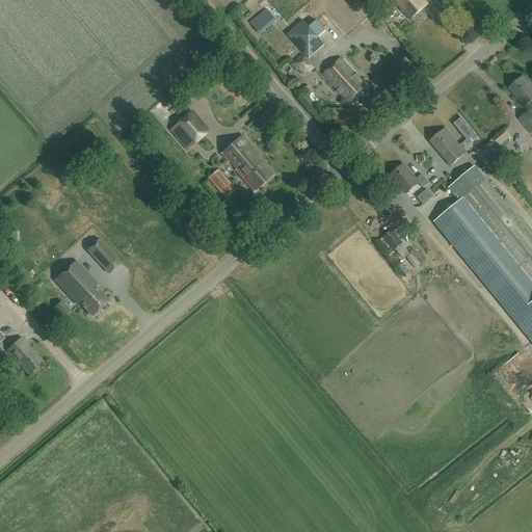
[(393,0),(410,20),(427,4),(423,0),(393,0)]
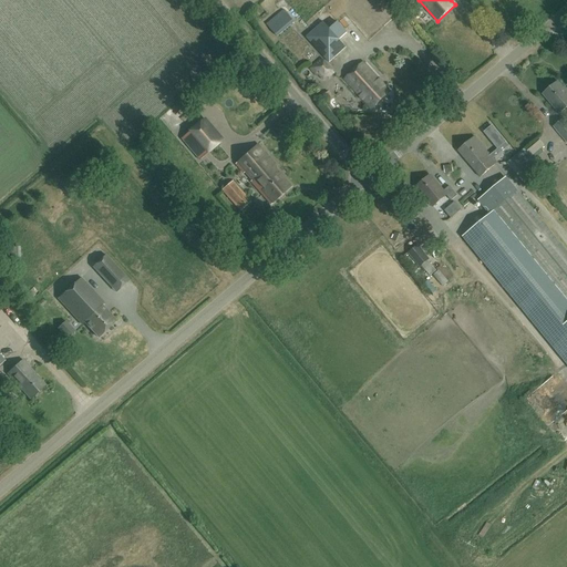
[(277,37),(295,22),(286,13),(269,28),(277,37)]
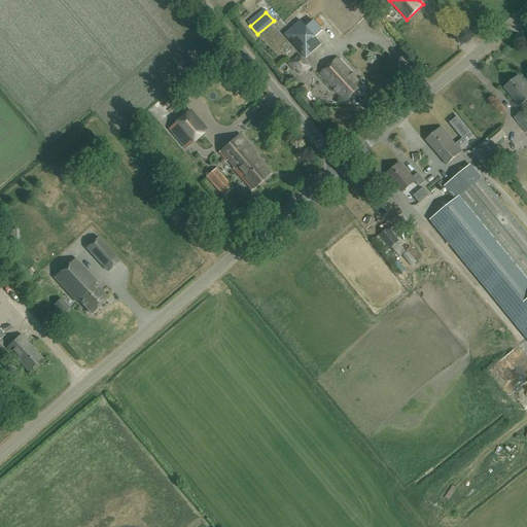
[(310,24),(316,34),(323,30),(316,20),(310,24)]
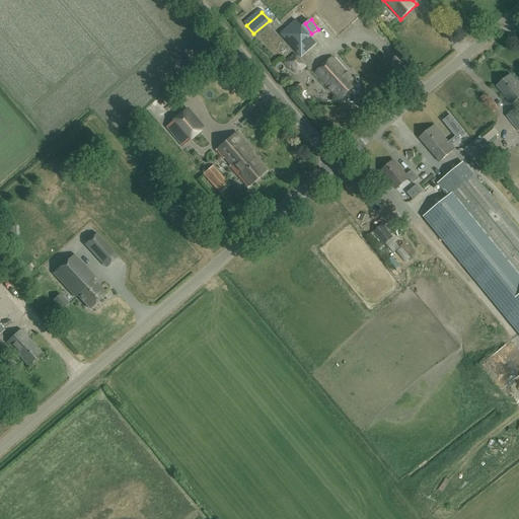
[(301,58),(316,43),(295,20),(280,34),(301,58)]
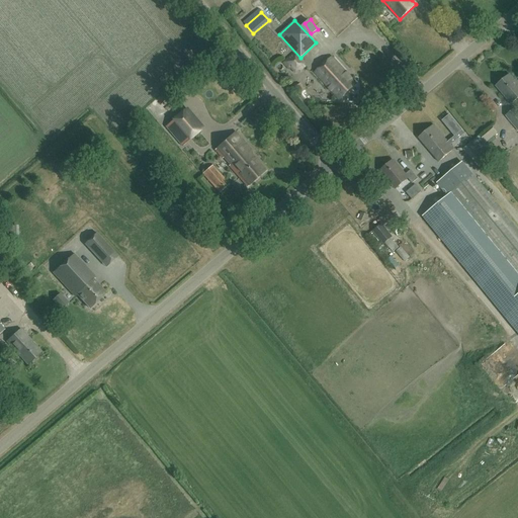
[(294,75),(305,67),(293,55),(284,63),(294,75)]
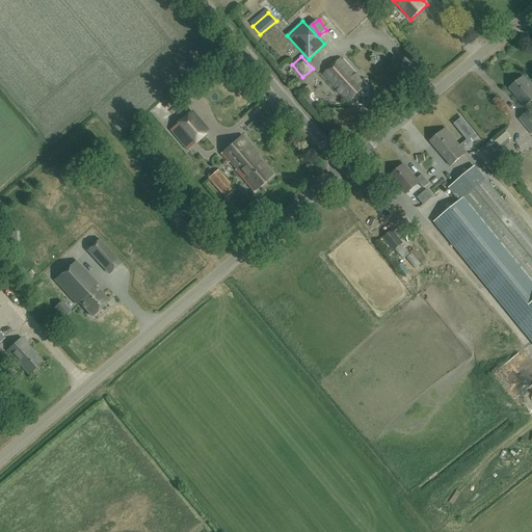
[(349,103),(366,86),(341,59),(323,75),(349,103)]
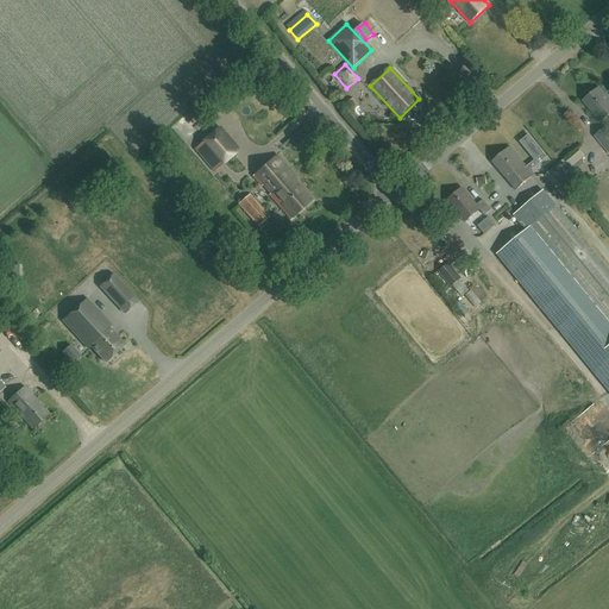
[(607,100),(598,89),(582,102),(600,124),(608,114),(608,99),(607,100)]
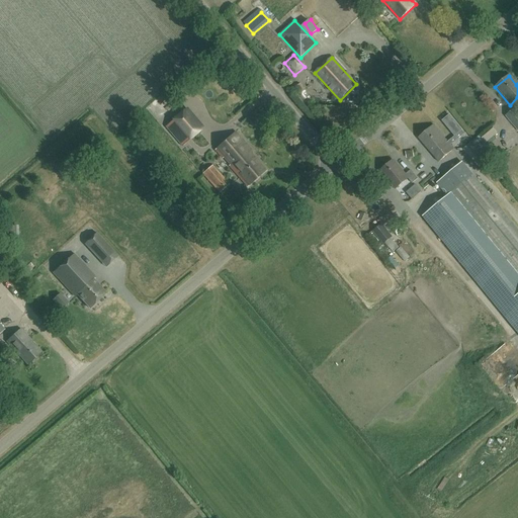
[(299,84),(294,88),(299,94),(305,90),(299,84)]
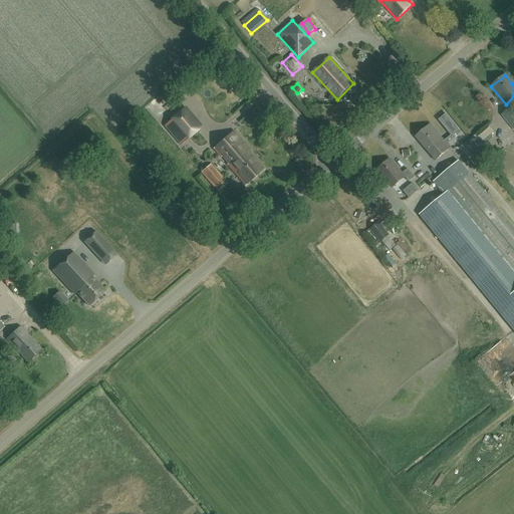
[(513,112),(510,108),(501,115),(513,131),(513,112)]
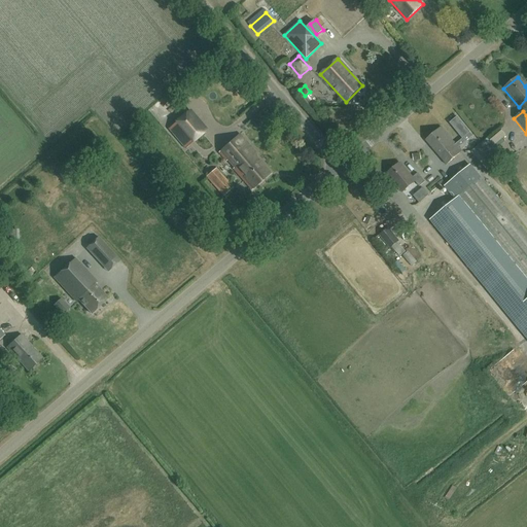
[(184,149),(203,134),(186,115),(169,130),(184,149)]
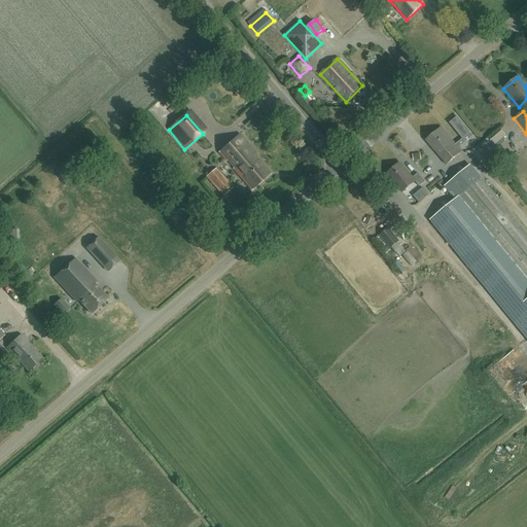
[(461,121),(453,128),(465,142),(472,135),(461,121)]
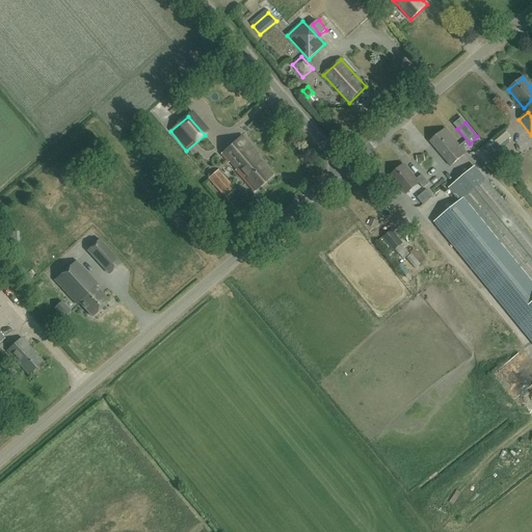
[(450,167),(466,154),(445,129),(429,142),(450,167)]
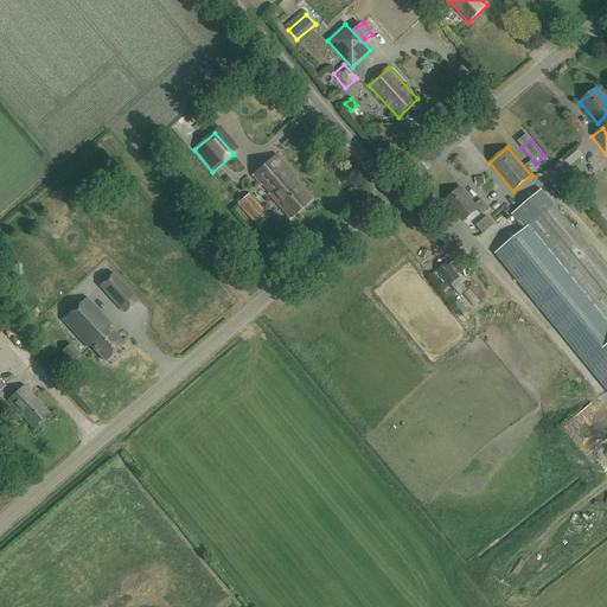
[(289,218),(311,200),(295,183),(294,176),(275,154),(251,176),(289,218)]
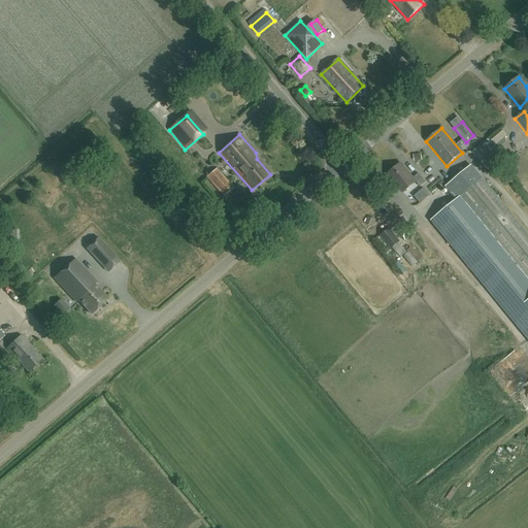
[(401,135),(390,143),(396,154),(408,146),(401,135)]
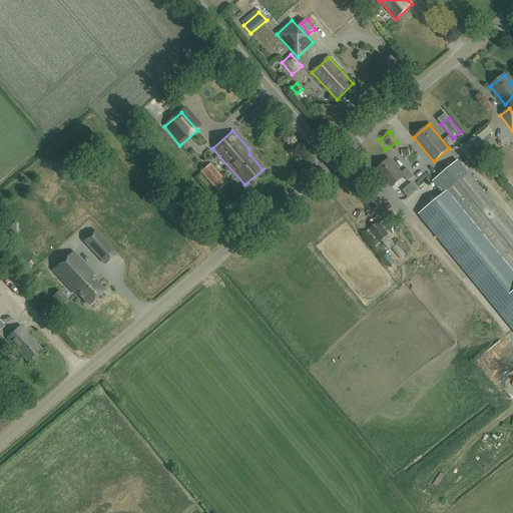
[(485,158),(468,139),(459,148),(475,167),(485,158)]
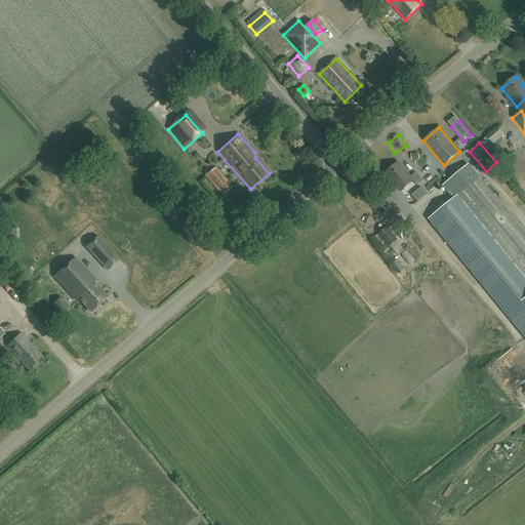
[(417,186),(422,182),(415,173),(410,177),(398,163),(386,173),(400,191),(412,180),(417,186)]
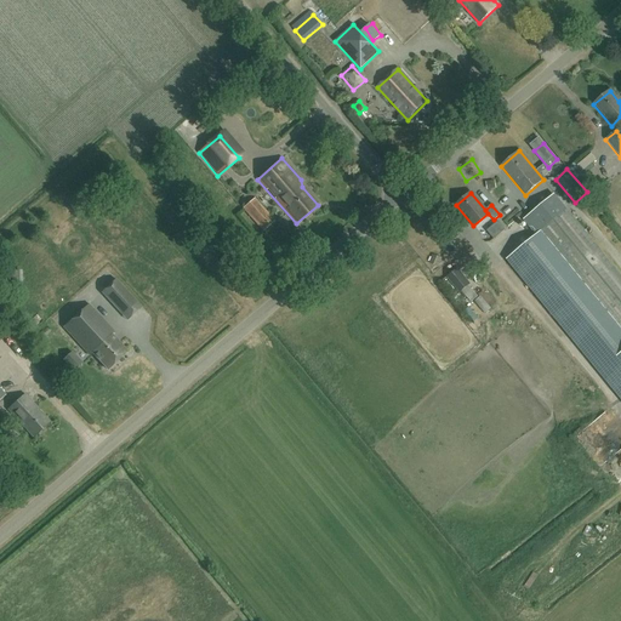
[(268,215),(254,199),(243,209),(263,232),(273,222),(267,216),(268,215)]
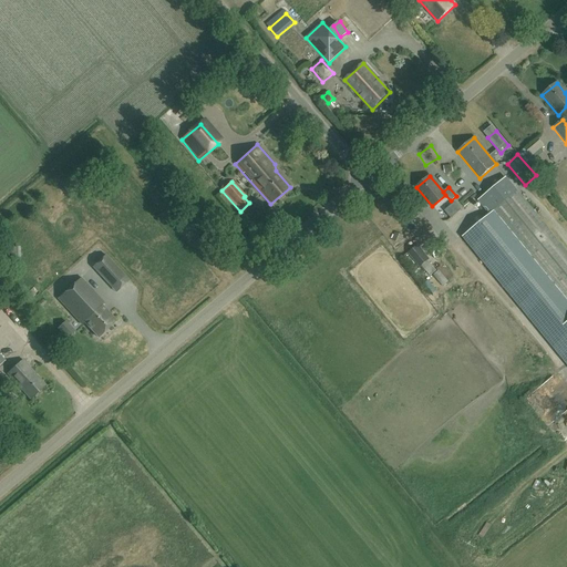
[(566,251),(518,192),(509,199),(497,185),(478,200),(490,215),(465,236),(566,360),(566,251)]
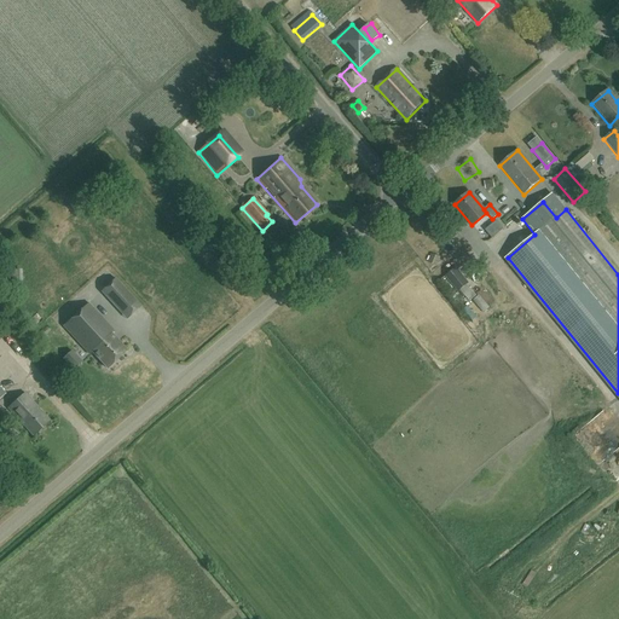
[(502,215),(507,223),(521,213),(516,207),(502,215)]
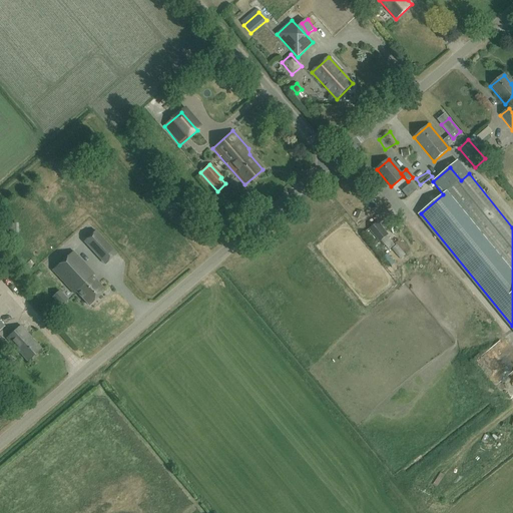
[(412,183),(403,190),(408,197),(418,190),(412,183)]
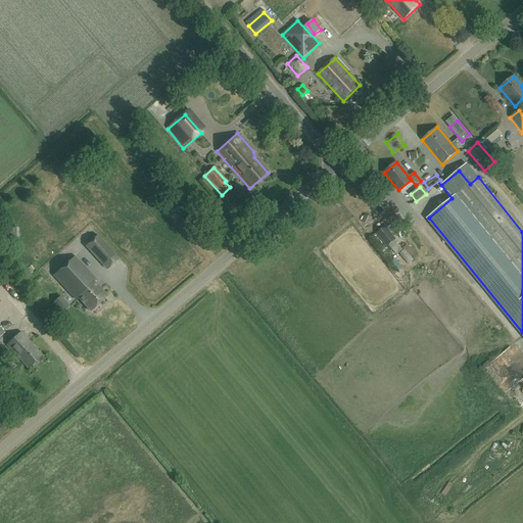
[(369,225),(372,218),(364,215),(361,222),(369,225)]
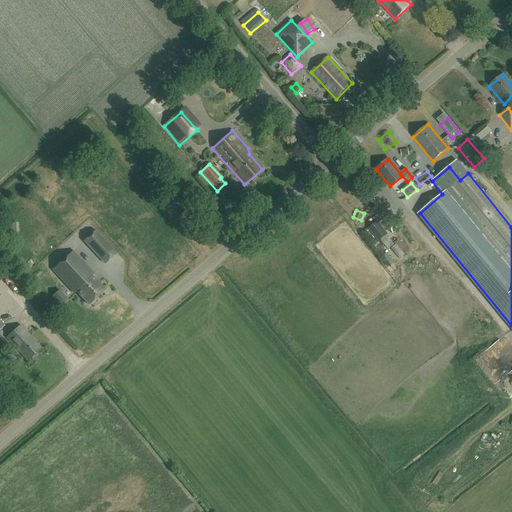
[(387,235),(376,222),(369,229),(379,241),(387,235)]
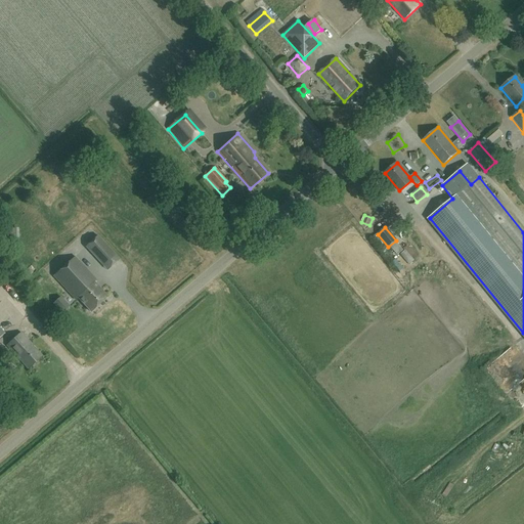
[(86,247),(99,262),(107,270),(119,259),(97,235),(86,247)]
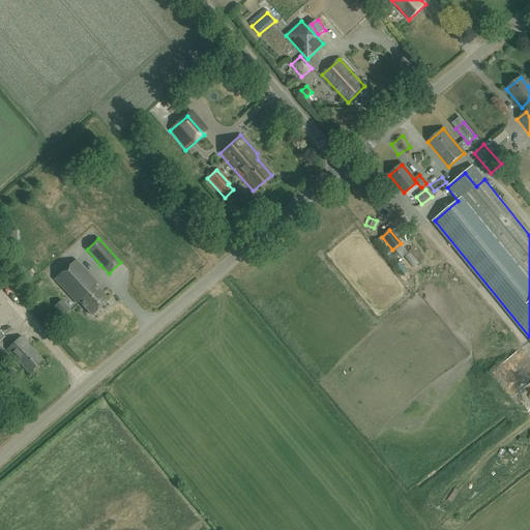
[(92,316),(109,300),(96,287),(98,285),(76,260),(56,278),(78,302),(79,301),(92,316)]
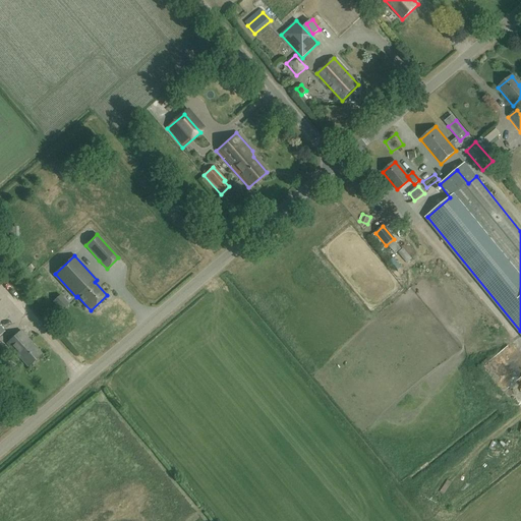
[(27,367),(42,355),(20,331),(6,343),(27,367)]
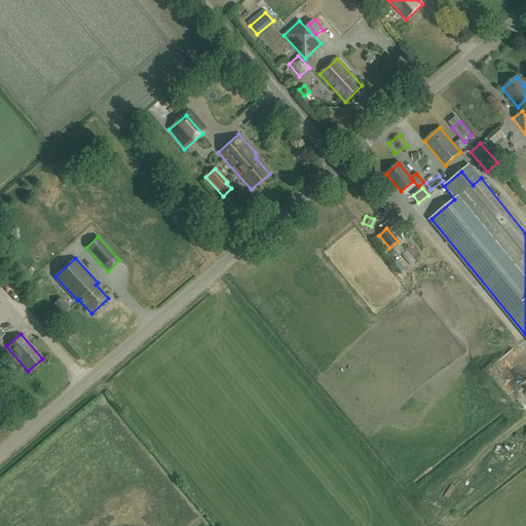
[(502,352),(512,344),(508,339),(498,347),(502,352)]
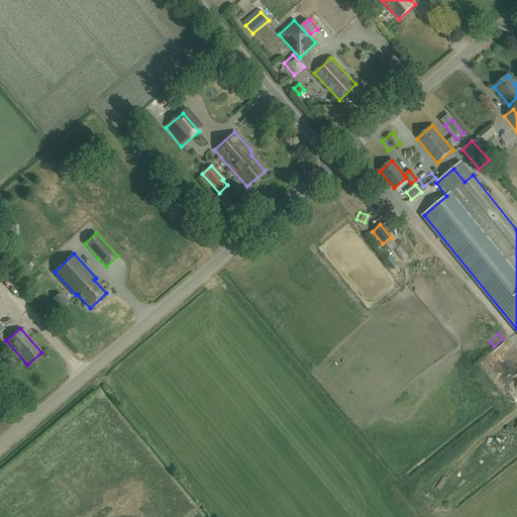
[(501,343),(495,347),(499,353),(505,350),(501,343)]
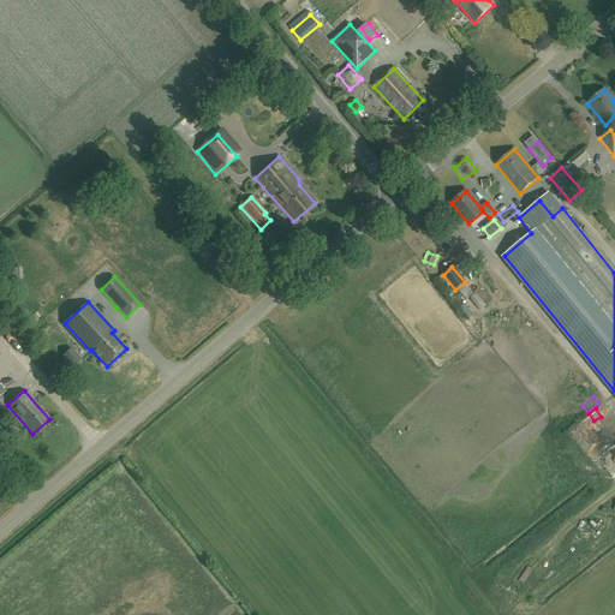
[(0,437),(6,445),(13,437),(6,430),(0,435),(0,437)]
